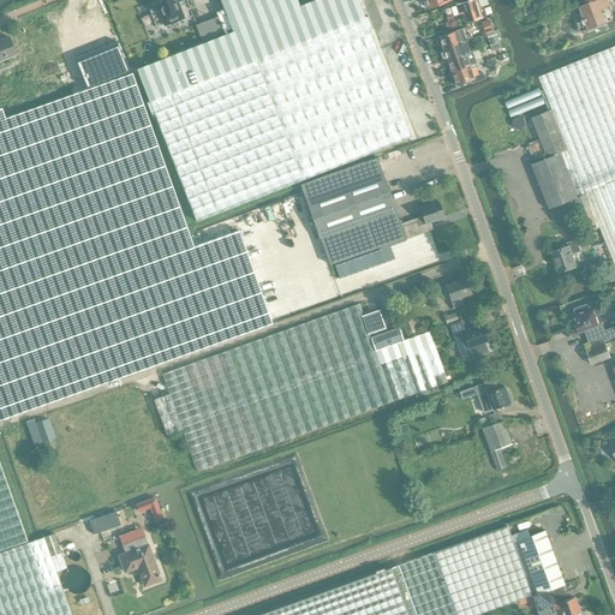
[(368,16),(365,17),(358,0),(312,0),(299,6),(296,0),(221,0),(233,31),(137,69),(149,101),(147,102),(151,114),(154,113),(196,220),(412,136),(370,29),(372,28),(368,16)]
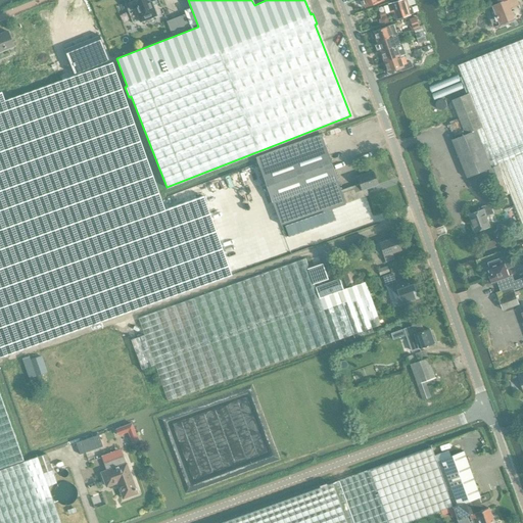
[(124,0),(129,11),(133,22),(139,20),(140,22),(154,17),(150,8),(150,6),(149,3),(153,2),(157,0),(124,0)]
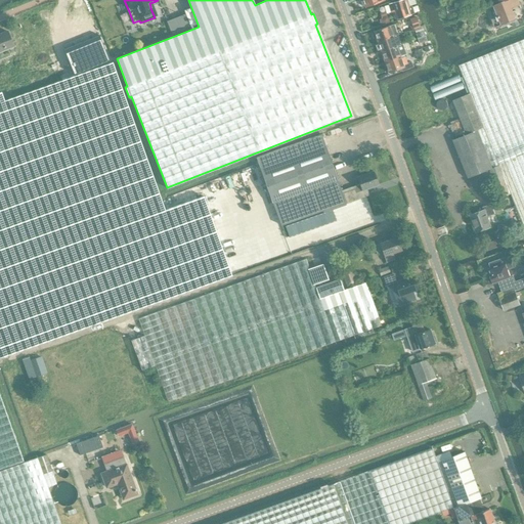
[(411,6),(408,6),(406,0),(402,0),(389,4),(391,12),(394,11),(396,18),(413,13),(411,6)]
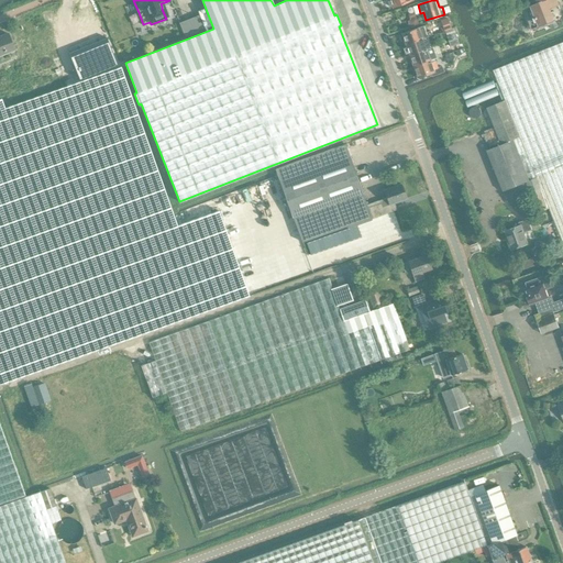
[(551,9),(559,6),(556,0),(547,0),(531,7),(536,18),(528,20),(532,30),(555,21),(551,9)]
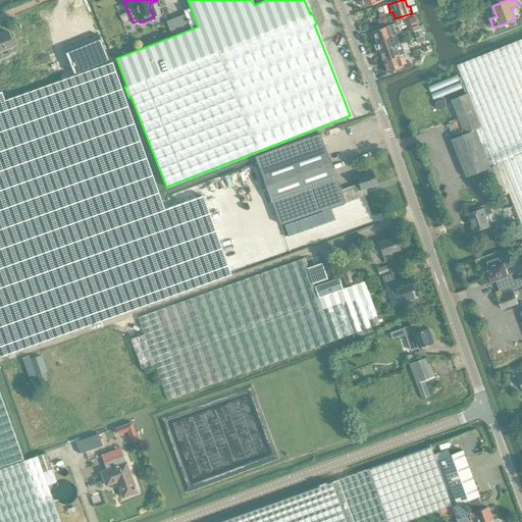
[(171,36),(190,28),(185,14),(166,21),(171,36)]
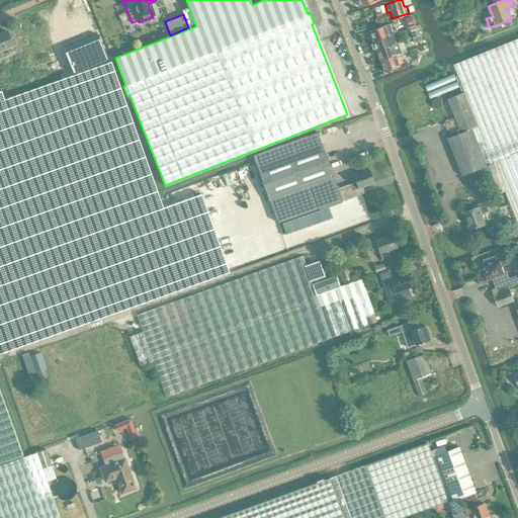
[(376,19),(375,19),(377,25),(381,23),(384,22),(385,19),(384,16),(381,15),(378,16),(376,19)]
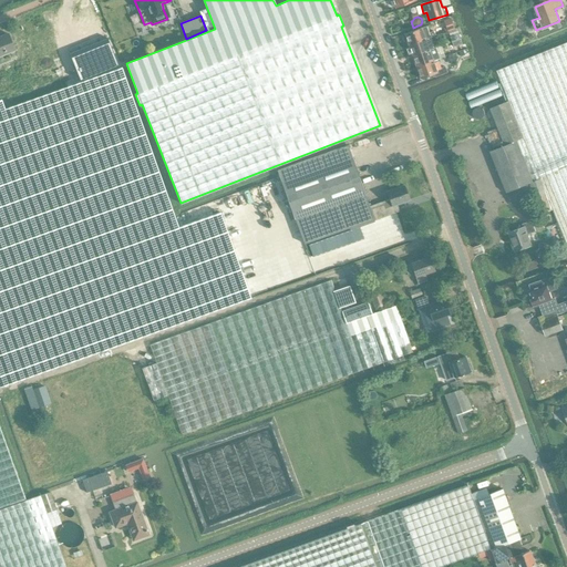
[(451,18),(444,20),(447,31),(454,29),(451,18)]
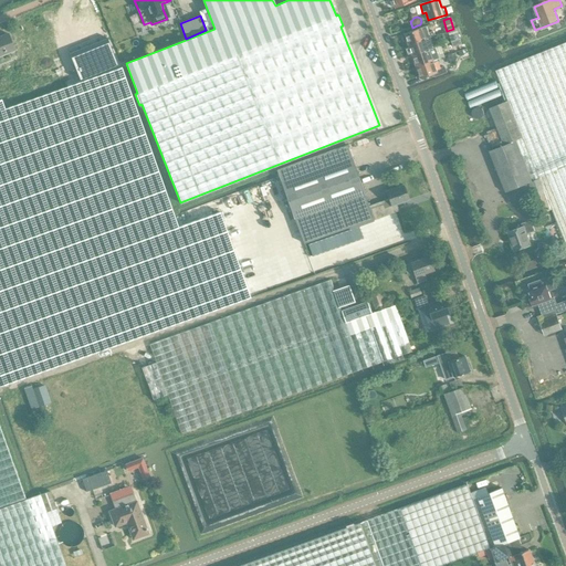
[(404,33),(408,44),(408,45),(430,37),(435,35),(432,31),(429,32),(426,25),(404,33)]
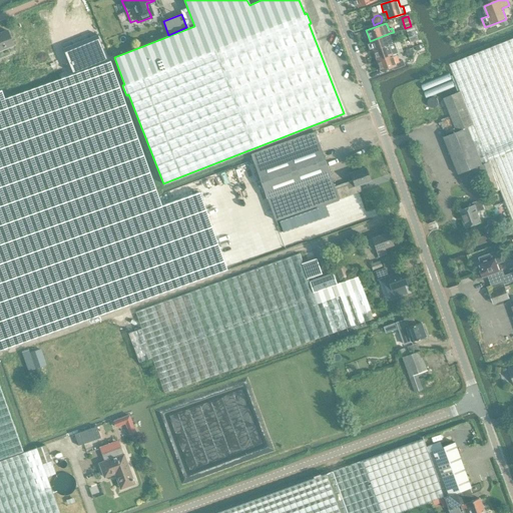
[(7,30),(0,33),(0,50),(13,45),(7,30)]
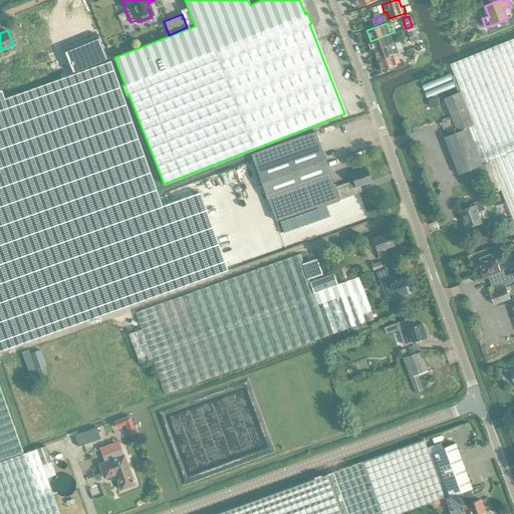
[(411,42),(419,40),(416,30),(408,33),(411,42)]
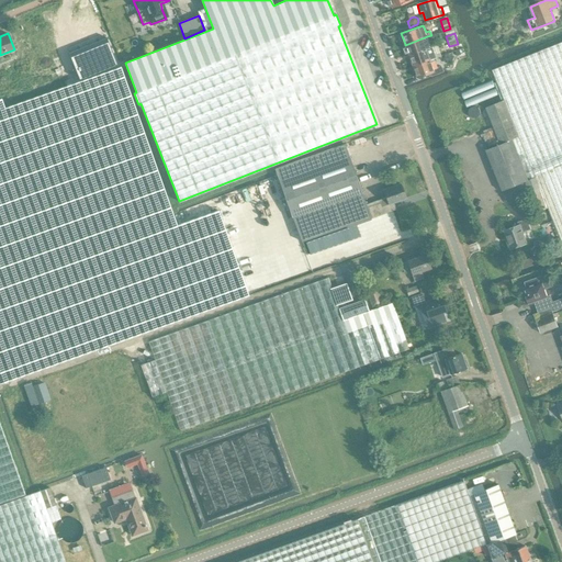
[(408,55),(430,47),(427,36),(405,45),(408,55)]
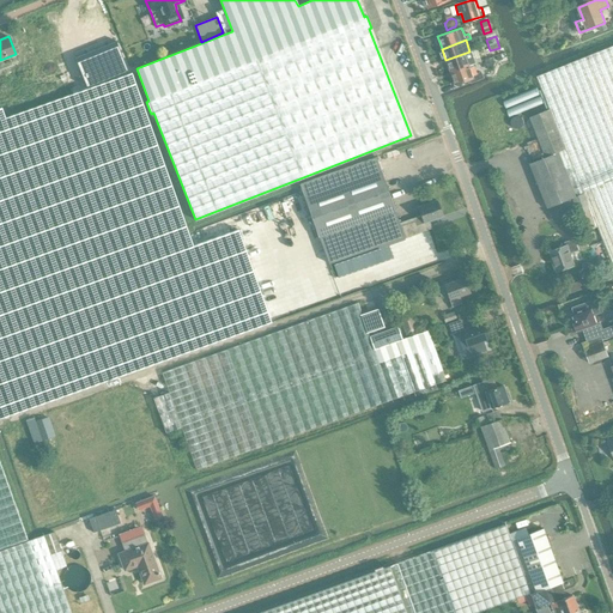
[(117,42),(76,58),(86,86),(128,71),(117,42)]
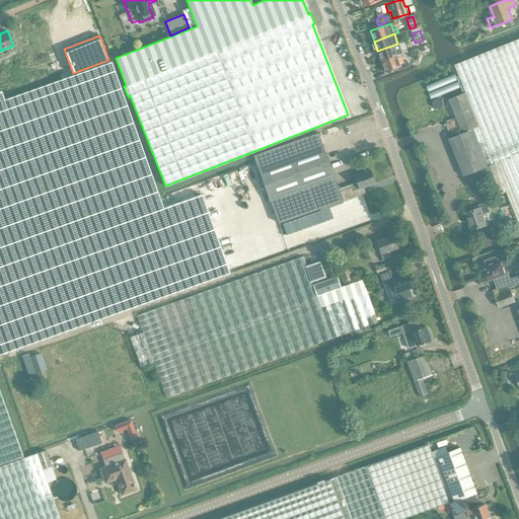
[(518,39),(478,55),(454,65),(466,92),(449,99),(462,133),(449,138),(468,186),(490,178),(496,196),(506,193),(518,224),(518,39)]
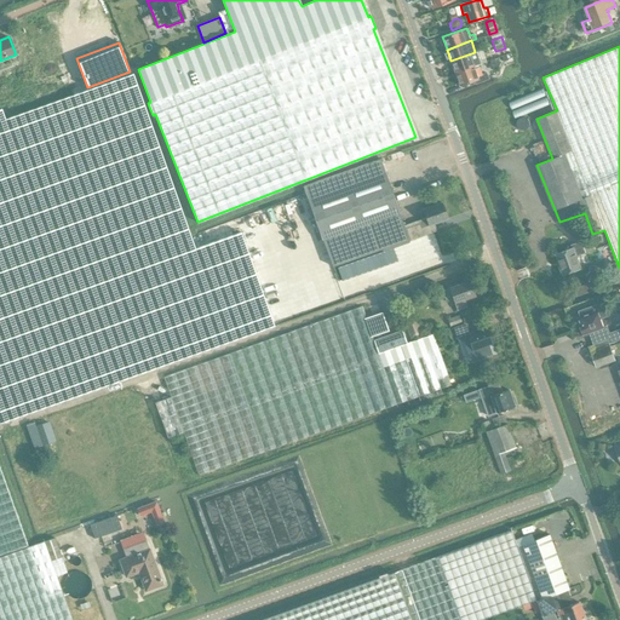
[(476,52),(475,52),(451,61),(455,73),(477,64),(481,63),(476,52)]
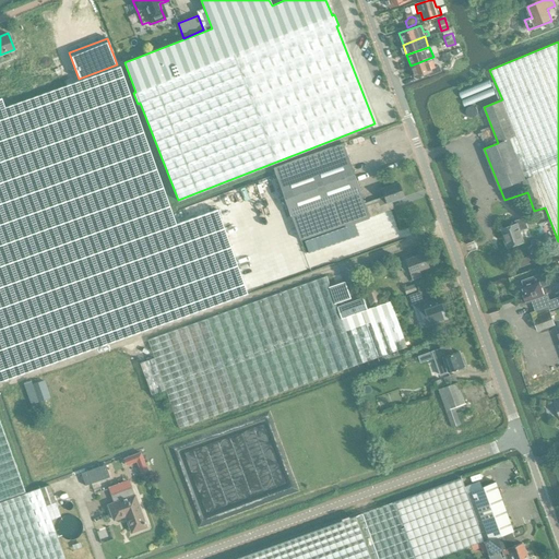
[(432,60),(431,60),(430,58),(411,66),(415,78),(428,72),(429,75),(441,71),(439,66),(435,67),(432,60)]
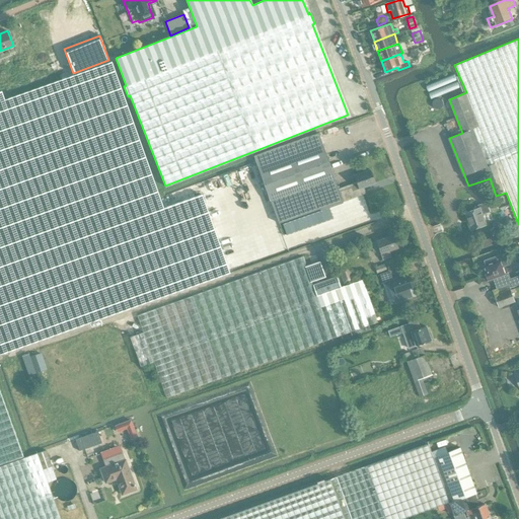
[(0,91),(0,354),(229,273),(202,195),(163,208),(112,62),(4,99),(1,91),(0,91)]
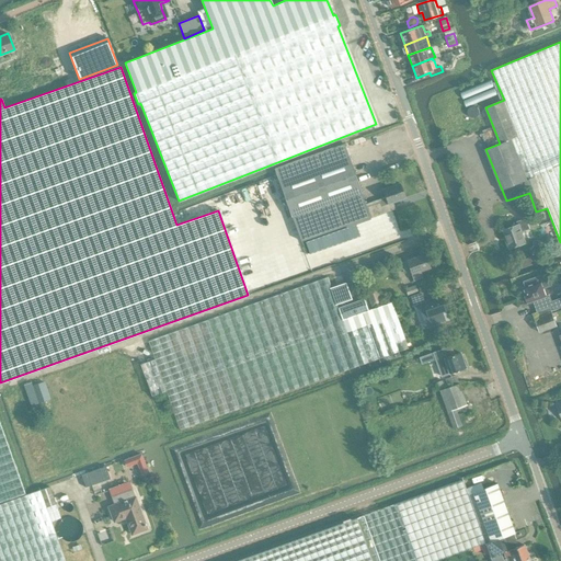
[(292,216),(301,241),(369,217),(365,204),(348,157),(344,144),(274,169),(278,181),(292,217),(292,216)]
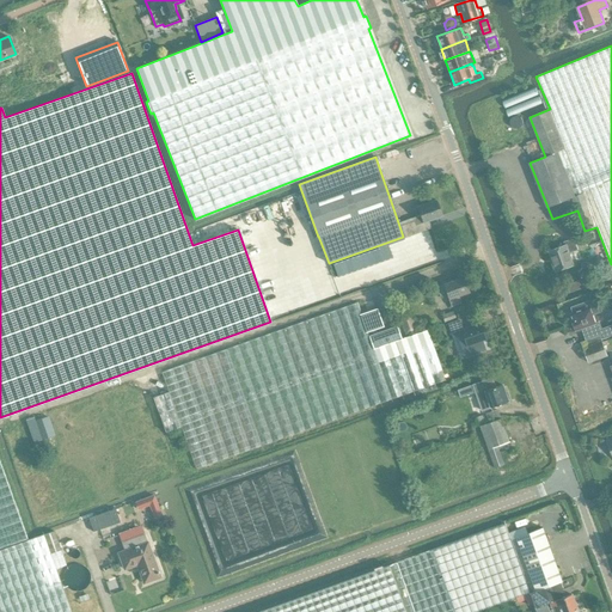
[(417,207),(421,215),(398,222),(403,237),(404,238),(430,228),(428,220),(442,215),(436,200),(417,207)]
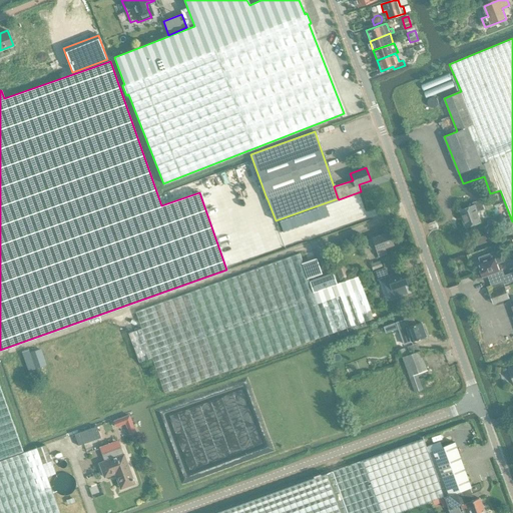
[(489,197),(482,200),(481,199),(472,202),(473,205),(460,210),(466,227),(481,222),(477,211),(492,206),(489,197)]
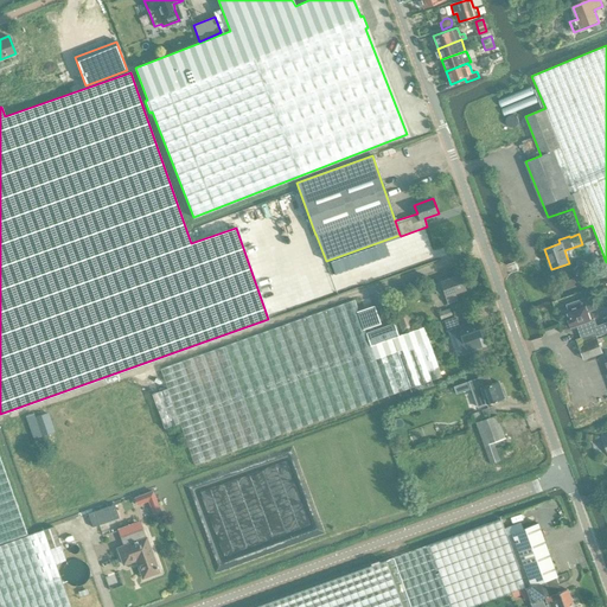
[(448,304),(457,300),(454,293),(465,289),(460,275),(433,283),(436,293),(443,291),(448,304)]
